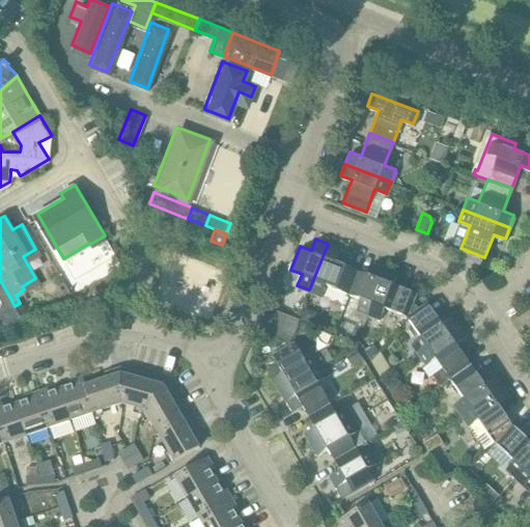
[(326,283),(349,293),(358,269),(335,259),(339,248),(328,244),(309,289),(316,293),(322,295),(326,283)]
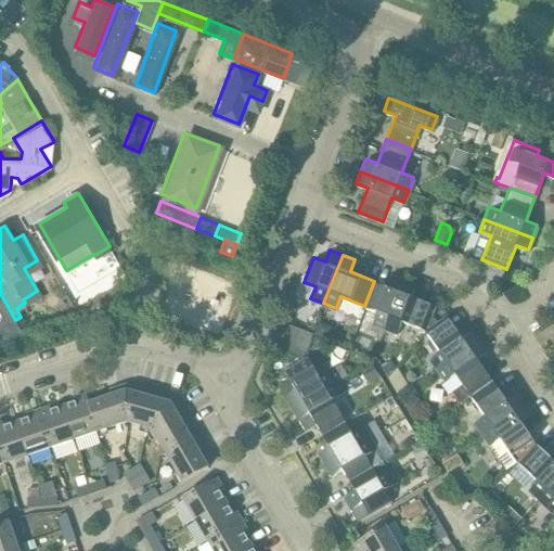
[(384,328),(403,278),(390,273),(386,285),(374,281),(364,306),(376,310),(372,322),(384,328)]
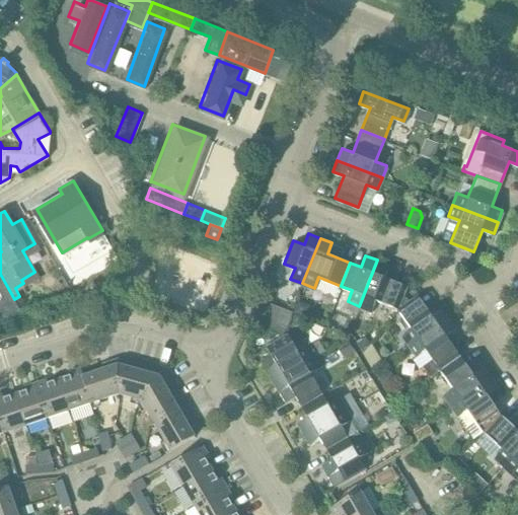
[(377,260),(359,306),(371,310),(375,299),(397,307),(407,296),(403,293),(407,284),(384,276),(388,265),(377,260)]
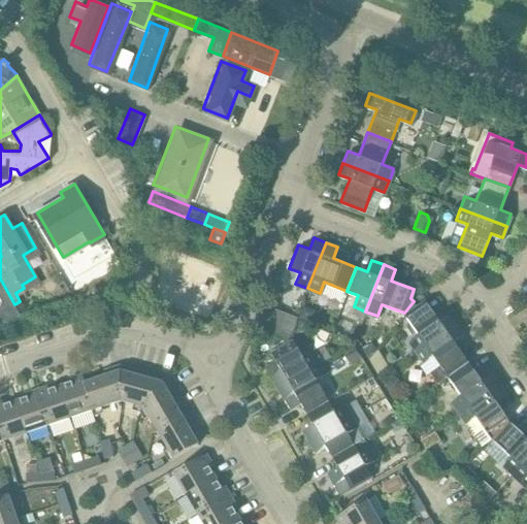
[(0,293),(12,320),(22,317),(14,304),(0,279),(0,293)]
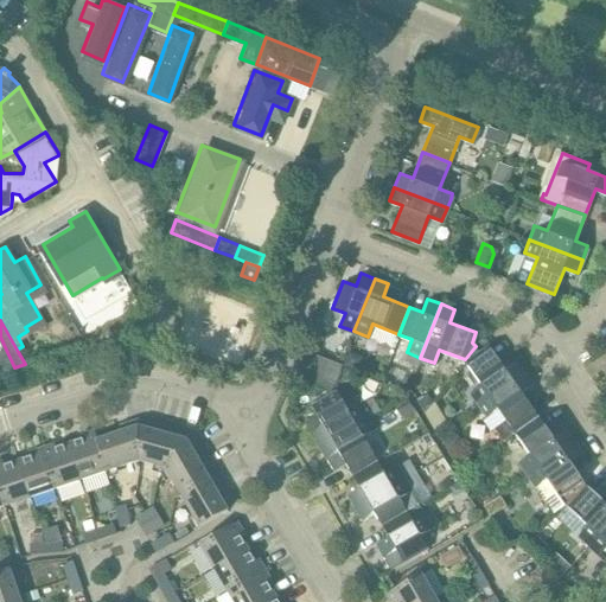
[(470,390),(478,403),(524,370),(516,358),(504,366),(489,343),(479,348),(476,346),(465,359),(480,383),(470,390)]
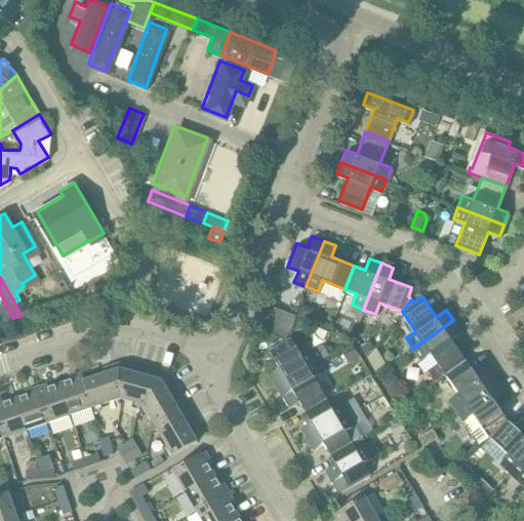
[(272,305),(268,317),(290,325),(295,313),(272,305)]
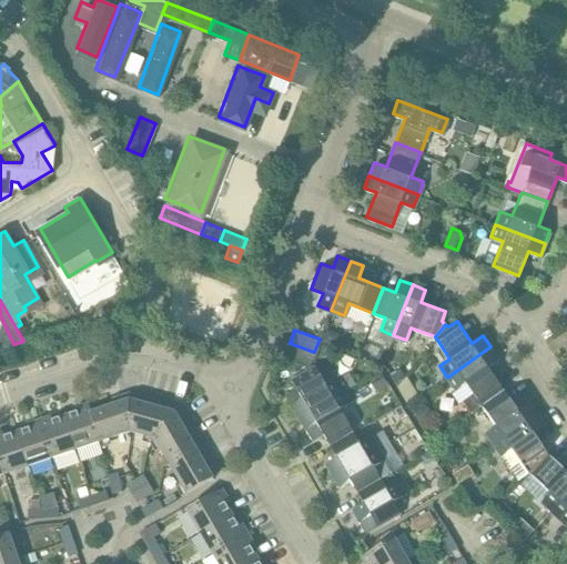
[(310,365),(314,352),(290,343),(284,355),(305,363),(310,365)]
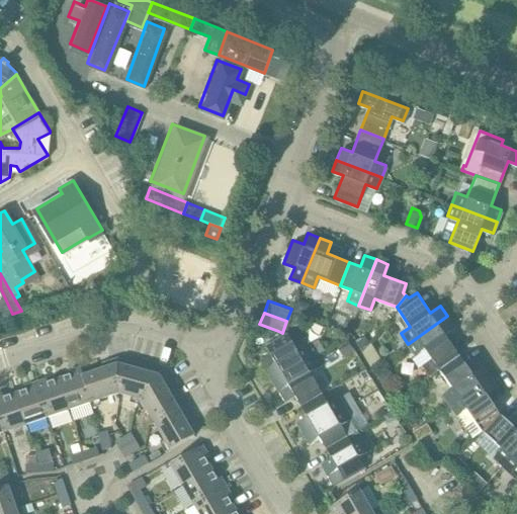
[(425,347),(438,367),(458,352),(445,333),(454,326),(447,316),(408,344),(415,354),(425,347)]
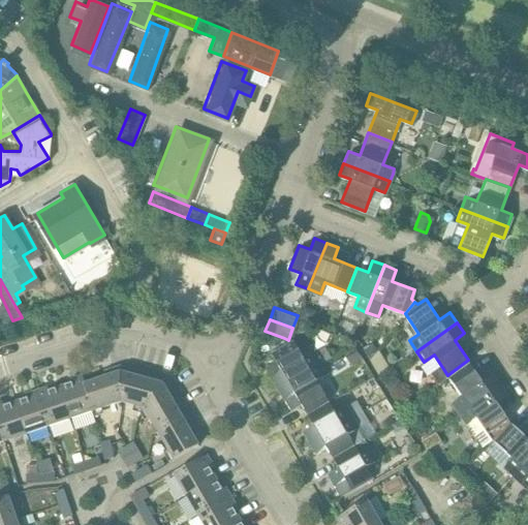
[(277,387),(320,362),(331,356),(324,344),(303,357),(292,339),(271,351),(275,359),(265,365),(277,387)]
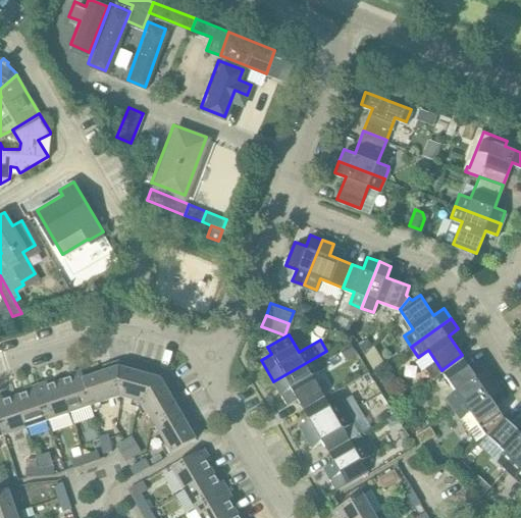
[(340,346),(346,357),(356,351),(350,340),(340,346)]
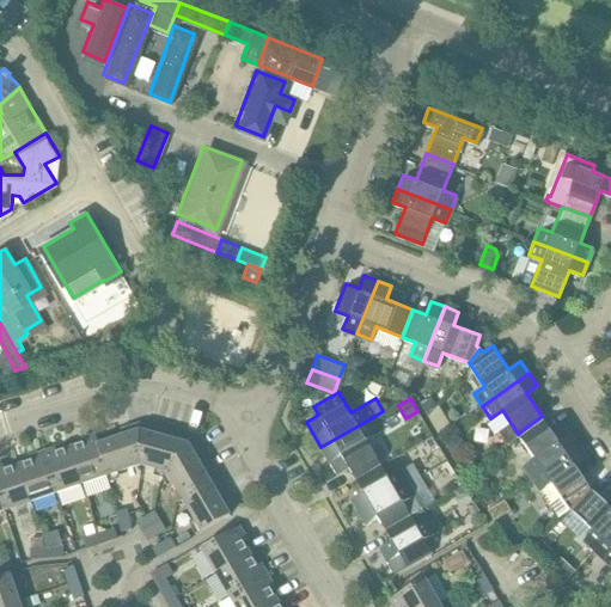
[(523,465),(531,477),(579,443),(569,431),(558,439),(542,416),(518,434),(533,457),(523,465)]
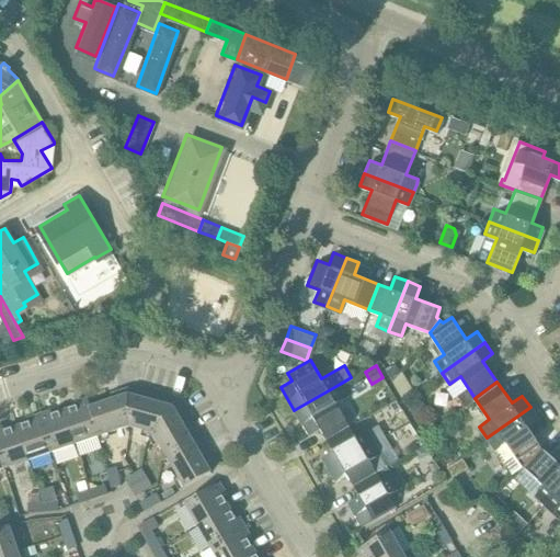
[(319,427),(326,438),(349,424),(335,402),(346,396),(340,384),(294,410),(308,433),(319,427)]
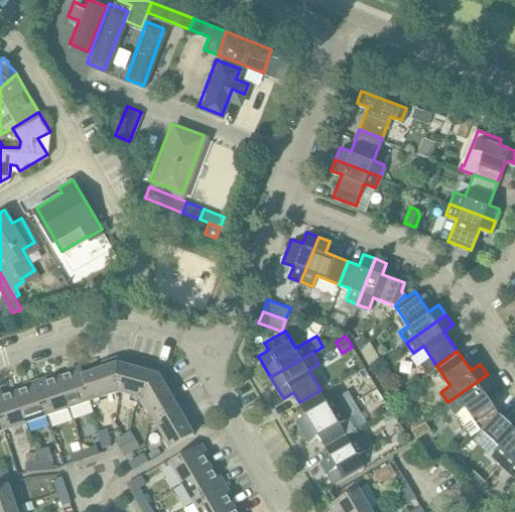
[(103,365),(82,372),(91,398),(117,389),(117,355),(101,360),(103,365)]
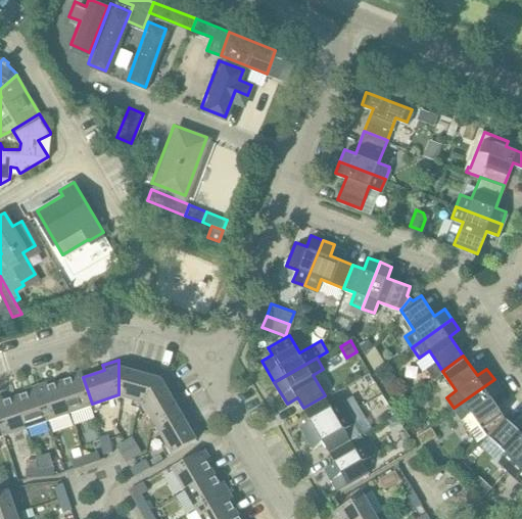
[(119,394),(142,400),(160,377),(132,369),(134,364),(119,360),(119,394)]
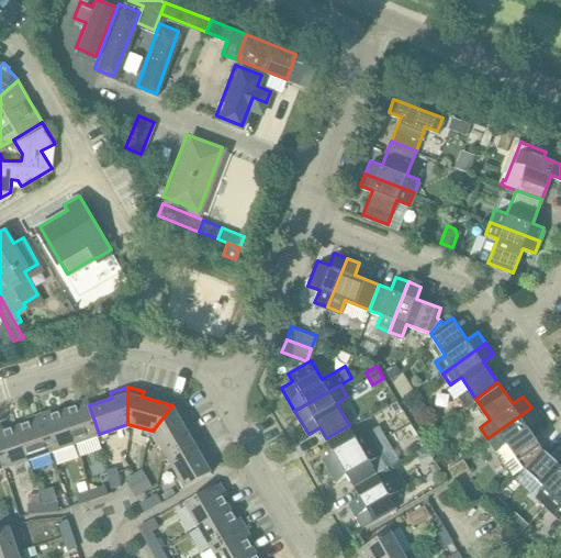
[(75,442),(99,434),(89,405),(87,395),(75,400),(76,404),(63,408),(75,442)]
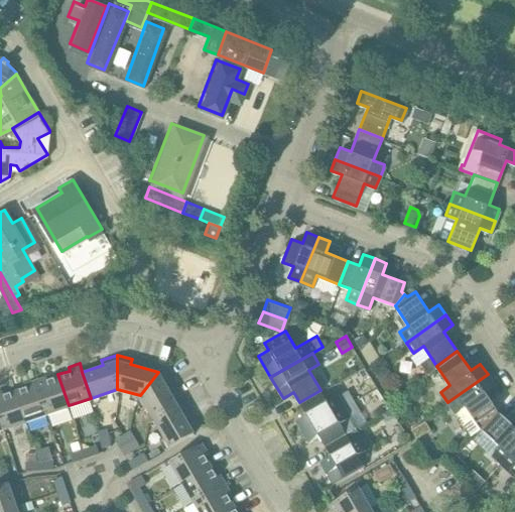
[(385,363),(374,370),(382,383),(393,377),(385,363)]
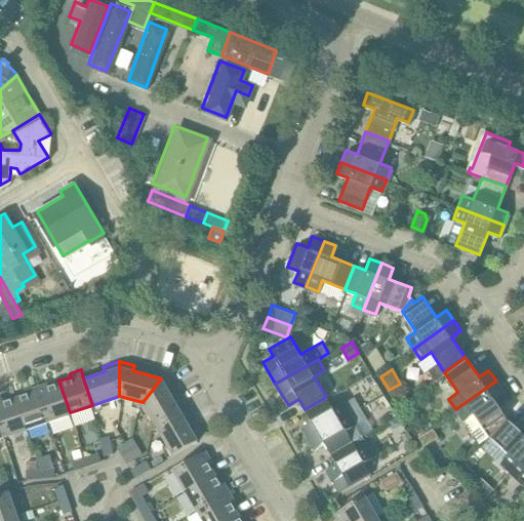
[(369,373),(364,376),(368,383),(373,379),(369,373)]
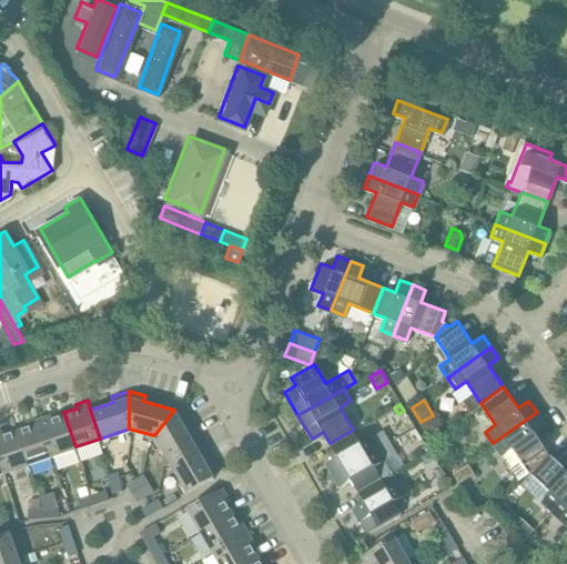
[(174,410),(154,435),(169,460),(200,442),(192,427),(186,431),(174,410)]
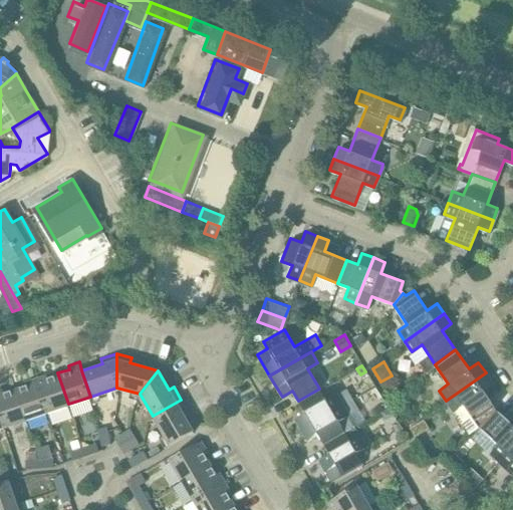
[(45,373),(35,376),(46,411),(68,404),(57,372),(46,376),(45,373)]
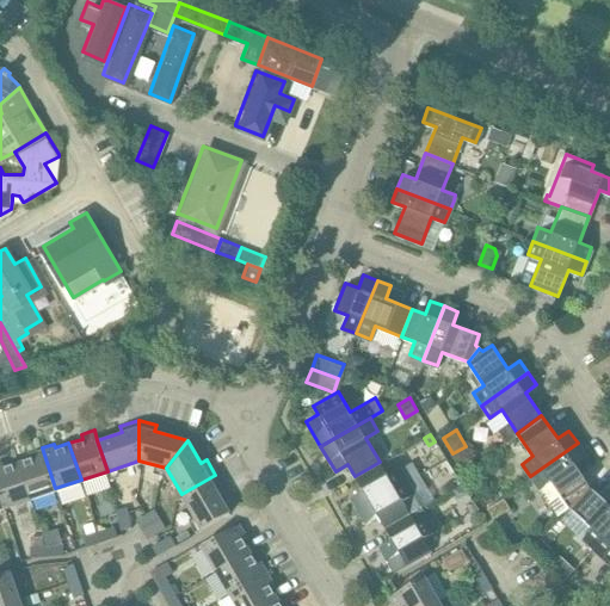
[(558,514),(568,506),(591,486),(590,486),(574,463),(586,455),(578,443),(530,476),(558,514)]
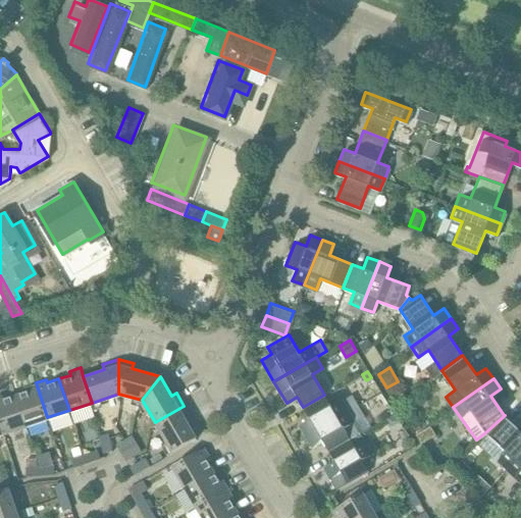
[(27,390),(14,394),(25,425),(47,417),(36,382),(24,386),(27,390)]
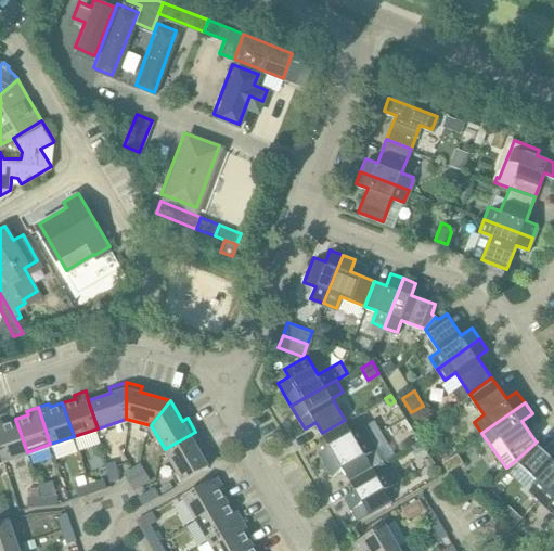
[(324,462),(381,430),(373,418),(351,431),(345,420),(322,433),(329,444),(318,450),(324,462)]
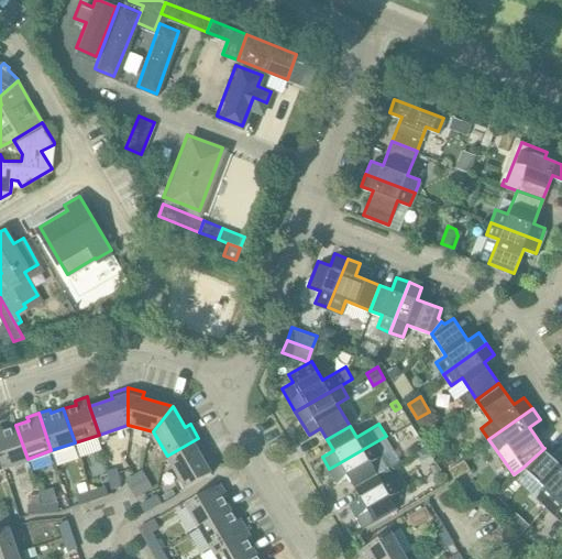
[(0,457),(3,467),(28,459),(15,425),(3,429),(2,425),(0,426),(0,457)]
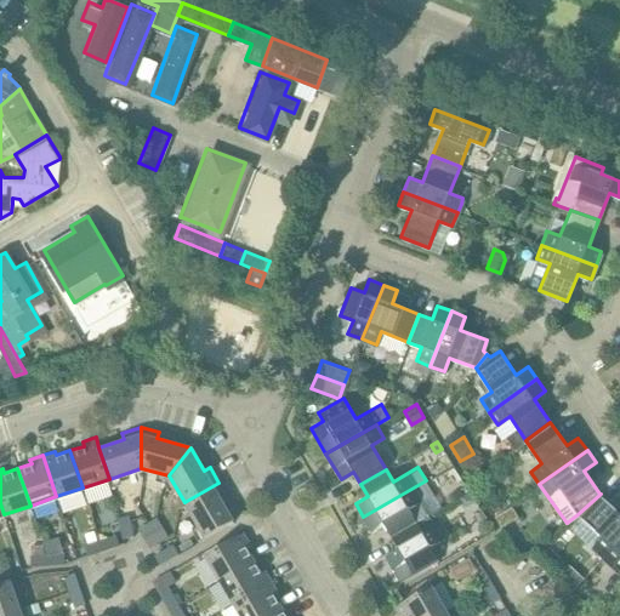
[(382,523),(390,535),(427,513),(421,501),(433,492),(426,480),(363,517),(370,530),(382,523)]
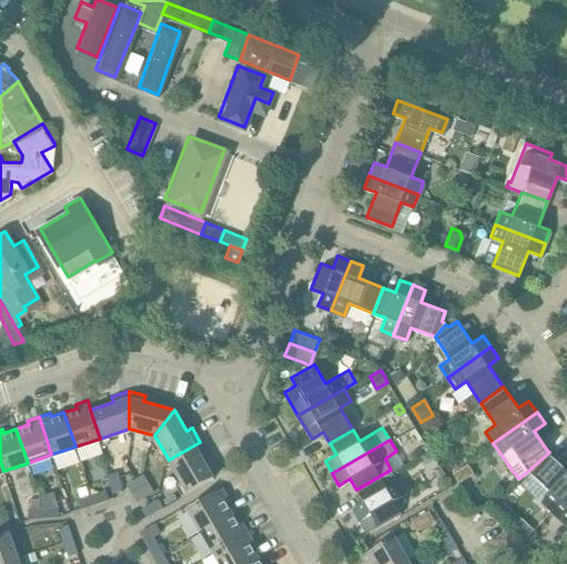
[(208,455),(200,442),(169,460),(186,491),(193,486),(212,475),(203,459),(208,455)]
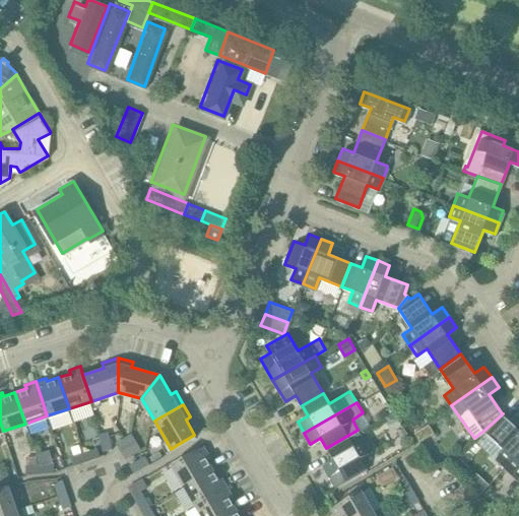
[(391,409),(384,413),(387,418),(392,420),(396,417),(391,409)]
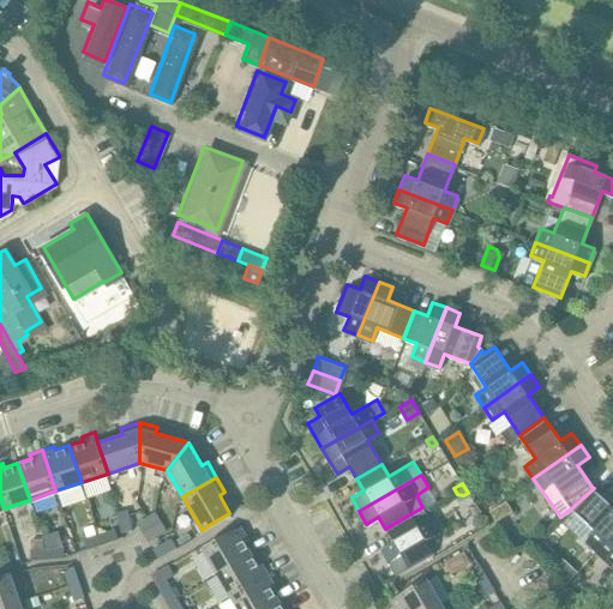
[(583,540),(595,550),(612,530),(612,507),(594,488),(571,508),(593,529),(583,540)]
